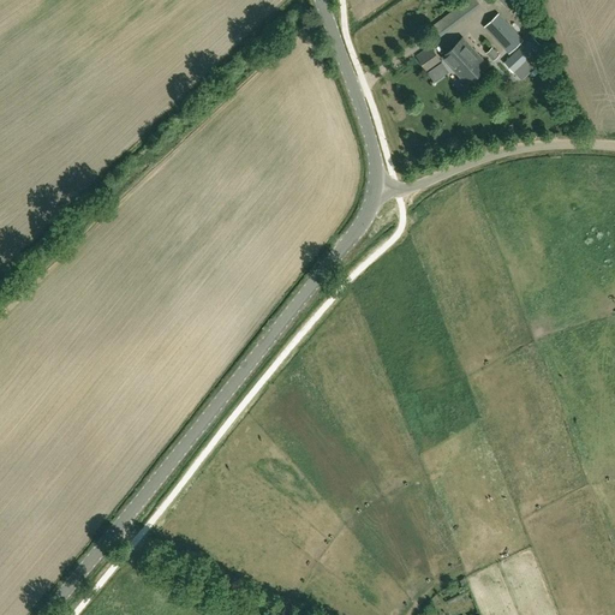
[(441,36),(481,6),(476,0),(466,0),(433,25),(441,36)]
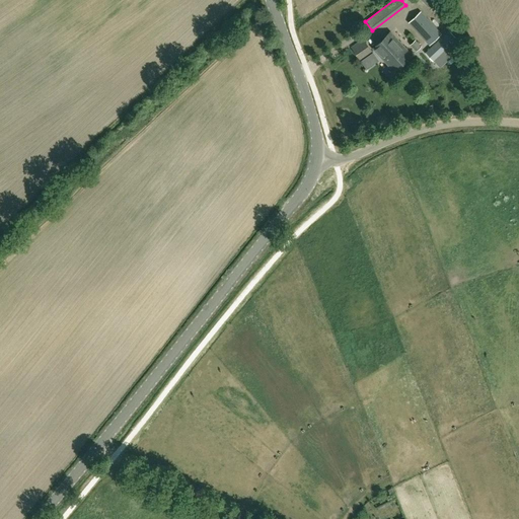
[(430,45),(441,34),(421,12),(409,23),(430,45)]
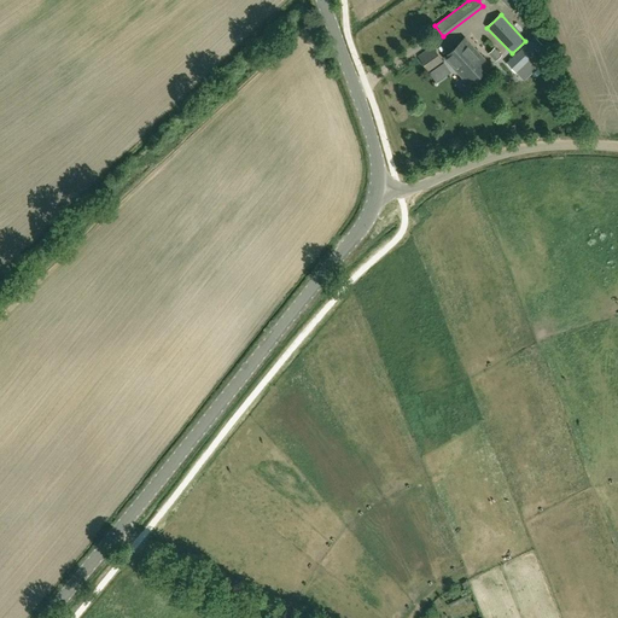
[(516,71),(543,46),(535,38),(507,63),(516,71)]
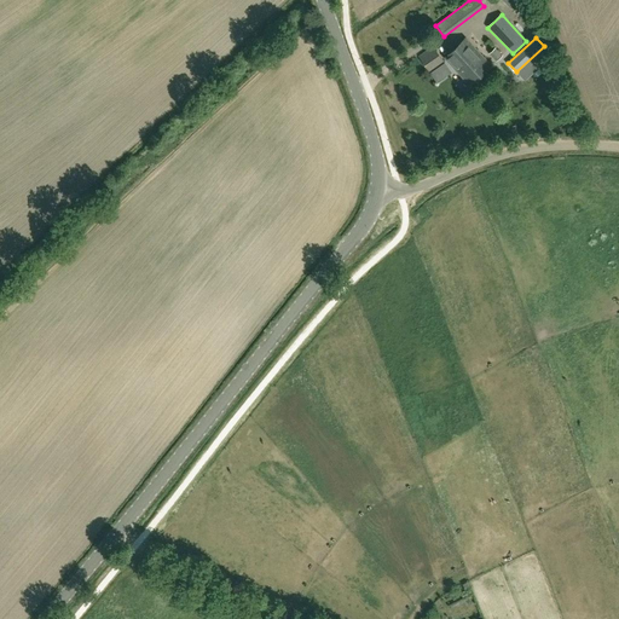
[(470,85),(491,65),(467,39),(445,58),(470,85)]
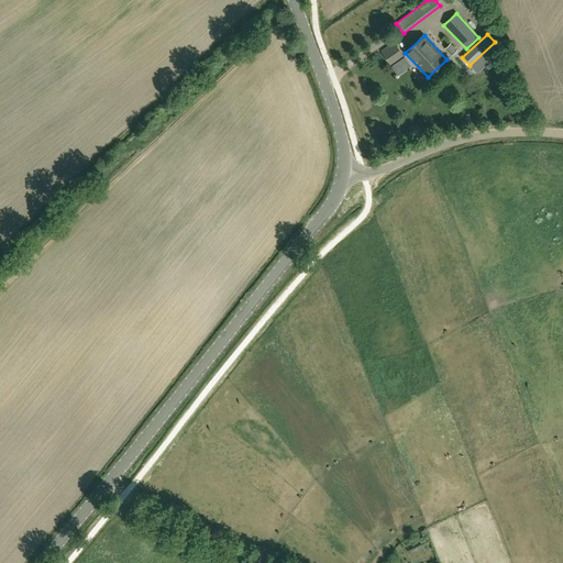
[(392,65),(395,63),(403,57),(394,44),(393,43),(382,51),(382,52),(392,65)]
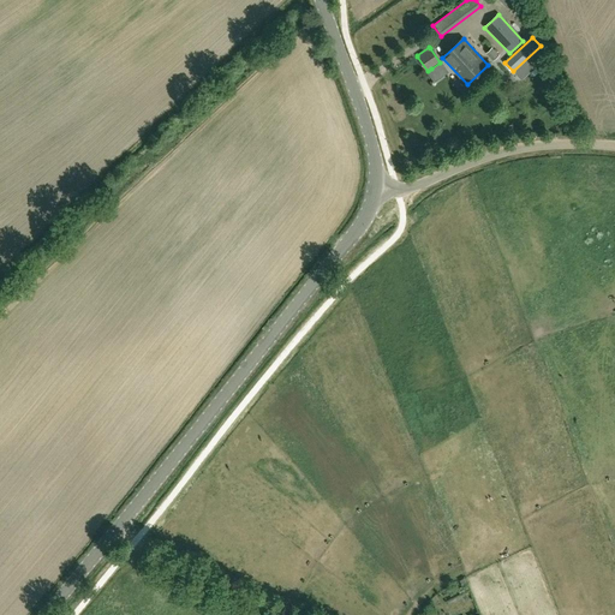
[(493,61),(500,55),(493,47),(485,53),(493,61)]
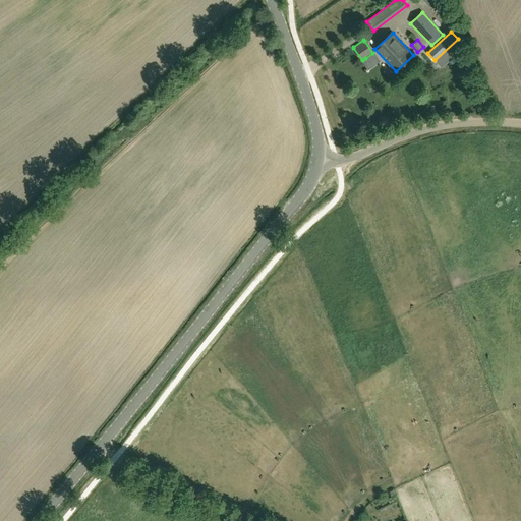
[(458,47),(450,53),(453,57),(461,51),(458,47)]
